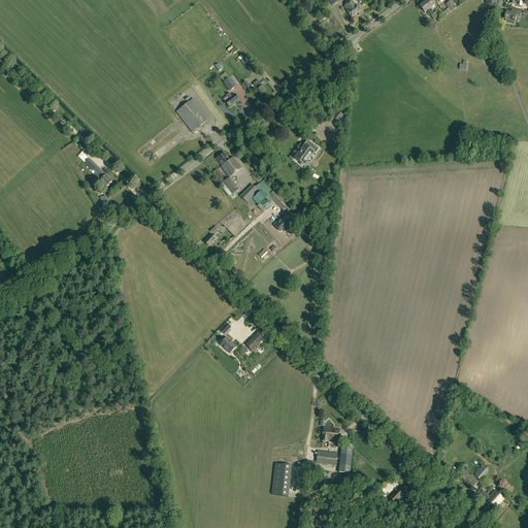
[(347,11),(352,18),(361,11),(356,5),(352,0),(343,6),(348,11),(347,11)]
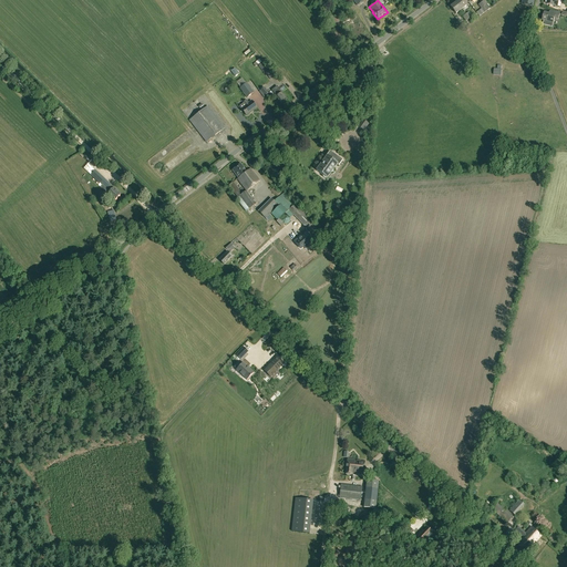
[(457,0),(455,2),(462,10),(463,11),(465,10),(464,8),(467,6),(463,0),(457,0)]
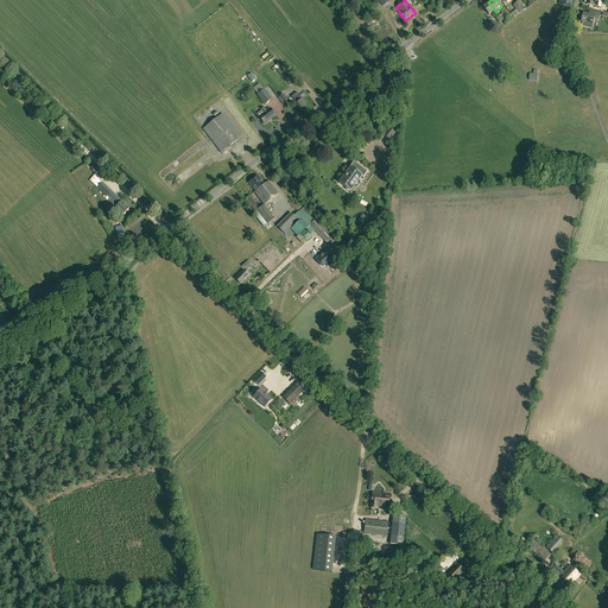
[(488,14),(495,11),(488,2),(482,7),(488,14)]
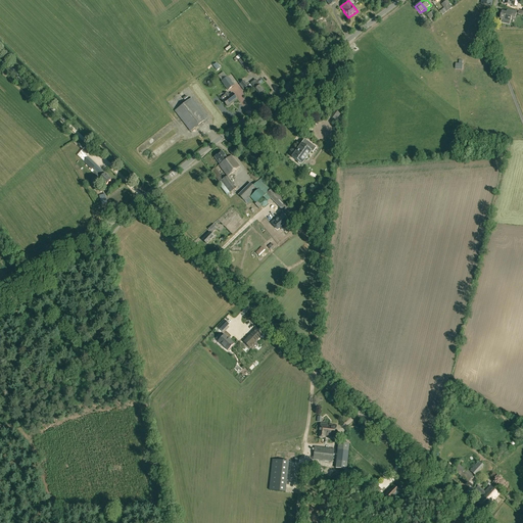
[(307,12),(311,15),(317,10),(315,7),(307,12)]
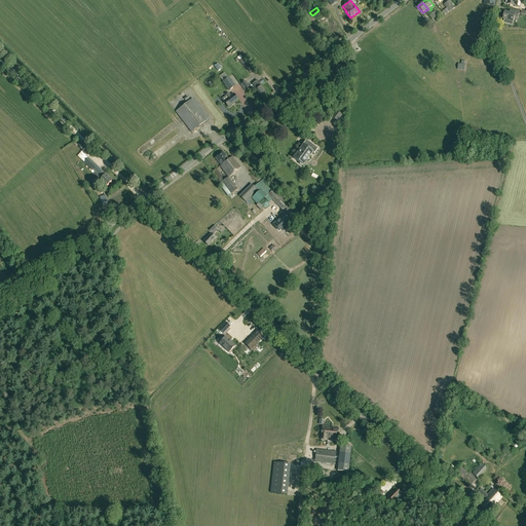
[(503,20),(504,20),(503,23),(513,26),(515,17),(518,19),(520,12),(511,9),(510,13),(505,11),(503,20)]
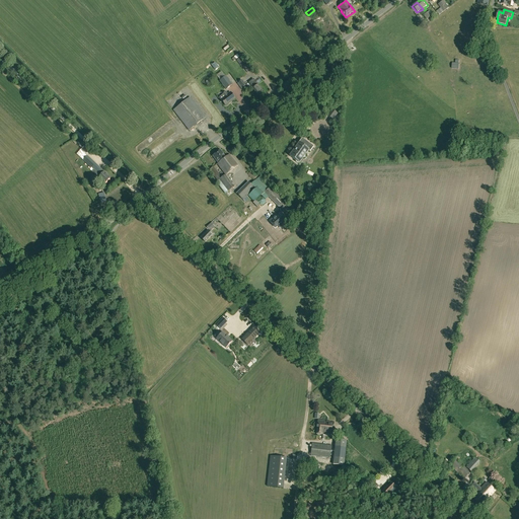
[(242,67),(247,73),(250,71),(245,64),(242,67)]
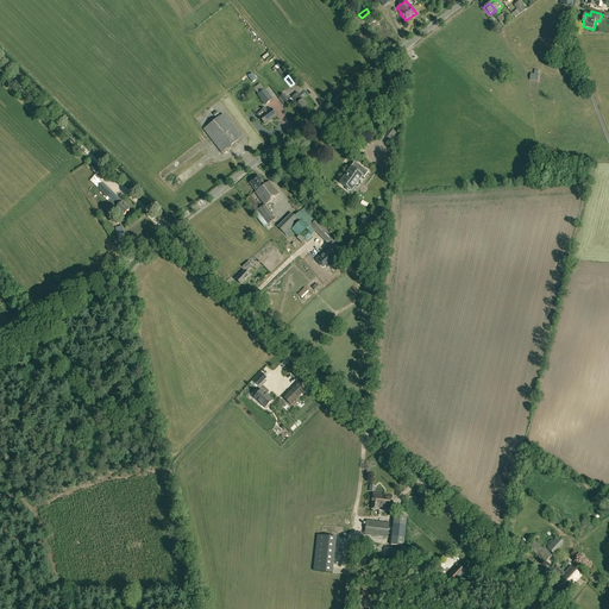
[(272,100),(265,89),(258,95),(265,105),(272,100)]
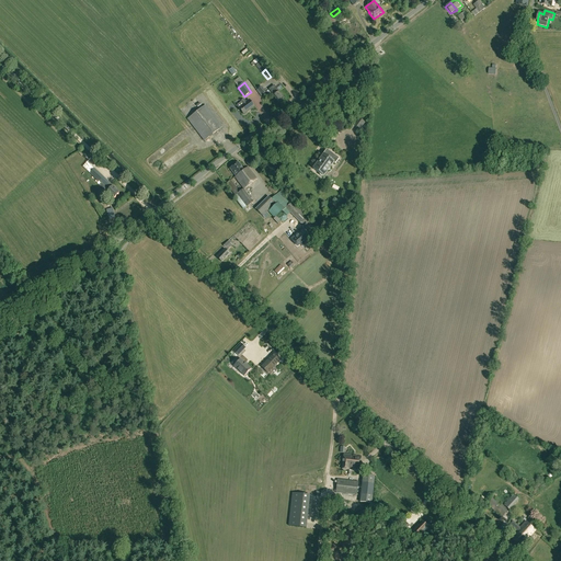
[(274,86),(268,90),(273,96),(278,103),(284,99),(278,92),(274,86)]
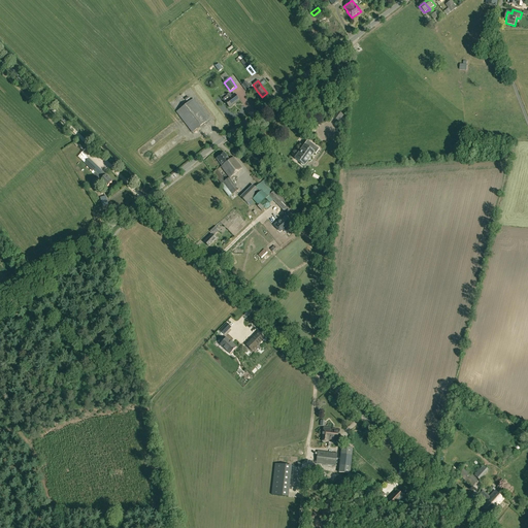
[(227,96),(227,97),(223,99),(223,100),(229,108),(239,101),(234,94),(231,96),(229,94),(227,96)]
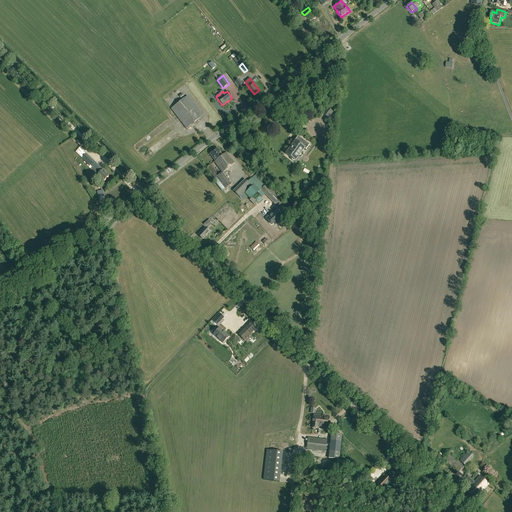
[(187,96),(171,109),(186,128),(202,116),(187,96)]
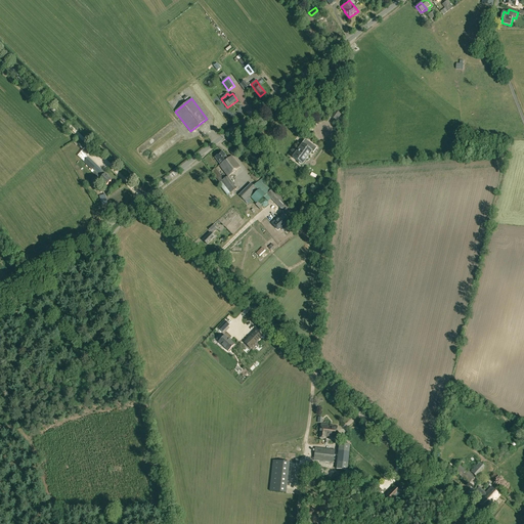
[(335,111),(330,117),(337,121),(341,115),(335,111)]
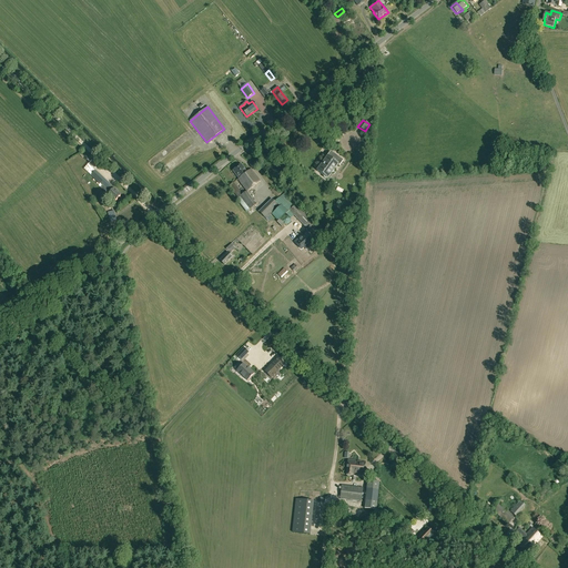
[(317,172),(327,179),(337,164),(340,166),(343,161),(331,152),(326,156),(327,158),(317,172)]
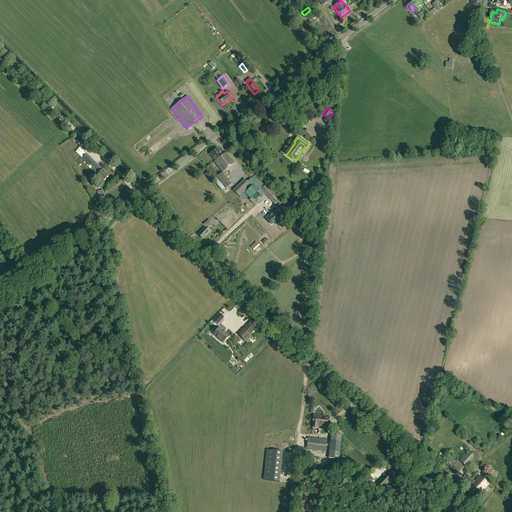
[(217,148),(210,154),(215,161),(214,162),(223,173),(235,164),(226,153),(223,155),(217,148)]
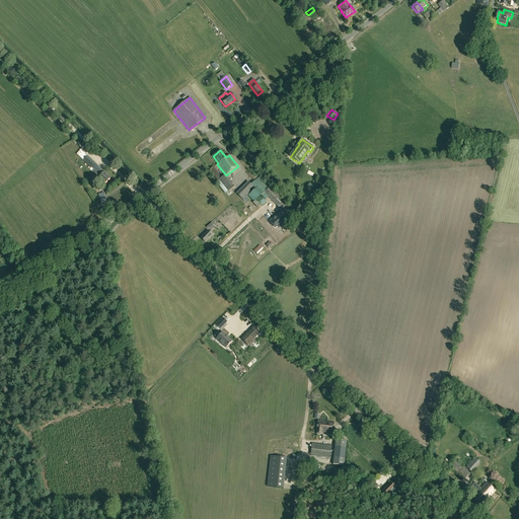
[(101,169),(97,165),(98,164),(94,160),(97,158),(95,156),(95,157),(94,156),(90,159),(92,160),(91,161),(92,170),(93,169),(97,172),(101,169)]
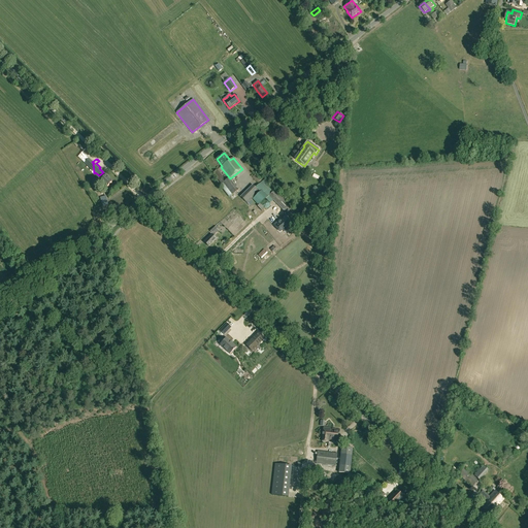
[(217,170),(212,173),(221,184),(220,185),(229,197),(238,190),(229,177),(225,180),(217,170)]
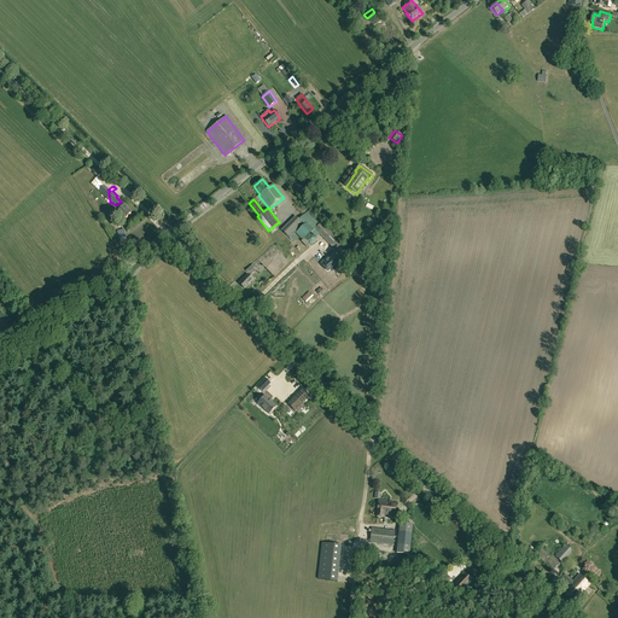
[(275,210),(279,214),(291,204),(287,200),(275,210)]
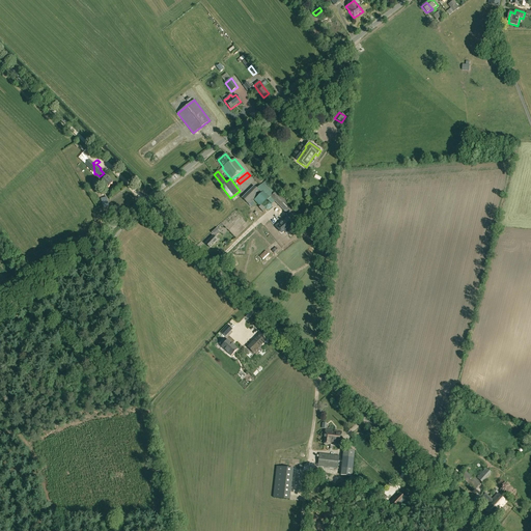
[(107,188),(113,182),(107,175),(104,178),(103,176),(100,179),(102,180),(101,182),(107,188)]
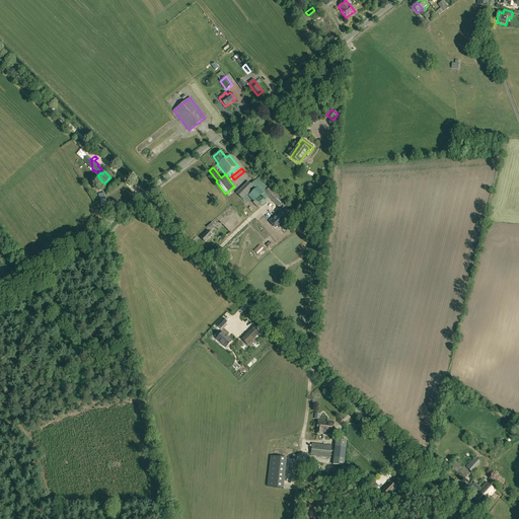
[(252,192),(247,196),(253,202),(255,200),(265,193),(264,193),(270,187),(261,175),(251,184),(255,189),(252,192)]
